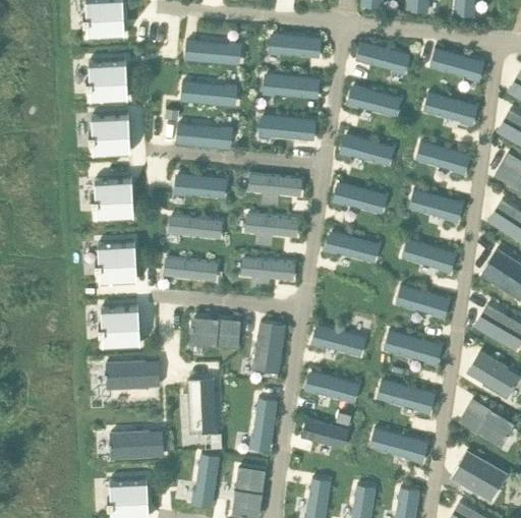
[(87,0),(88,16),(82,16),(83,24),(88,24),(89,39),(123,38),(122,0),(87,0)]
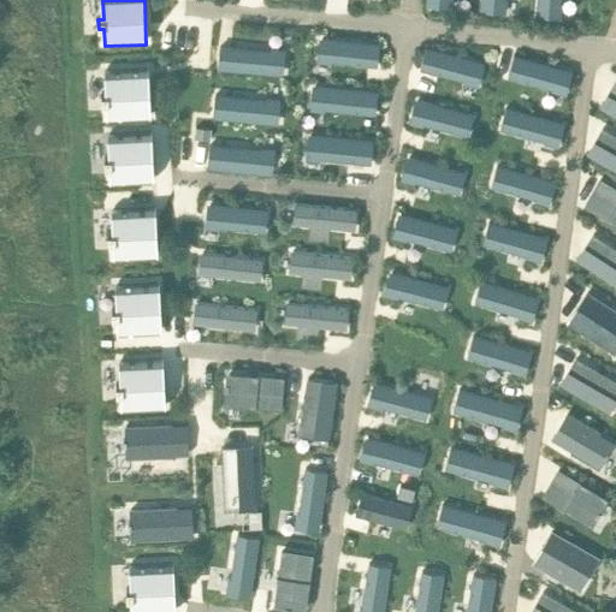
[(481,0),(480,12),(505,16),(508,1),(504,0),(481,0)]
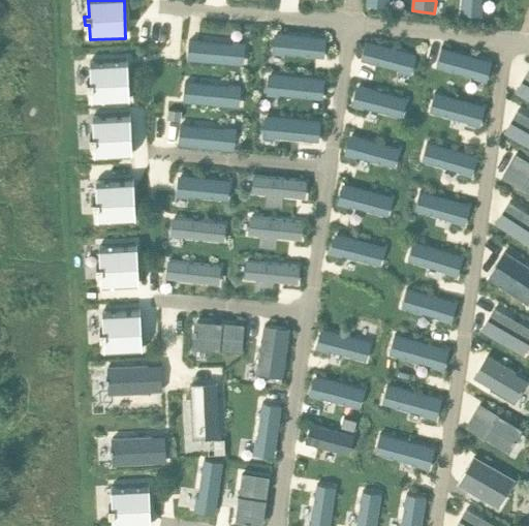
[(462,0),(461,16),(481,18),(483,4),(480,4),(480,0),(462,0)]
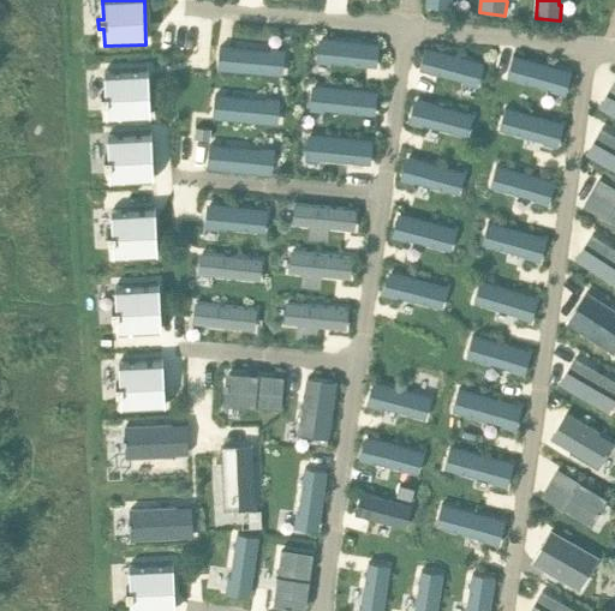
[(320,40),(317,66),(330,67),(330,64),(376,69),(378,46),(320,40)]
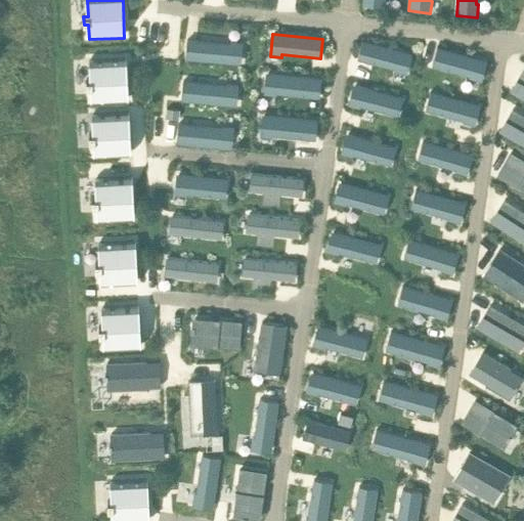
[(187,42),(185,61),(239,67),(242,44),(230,43),(230,46),(187,42)]
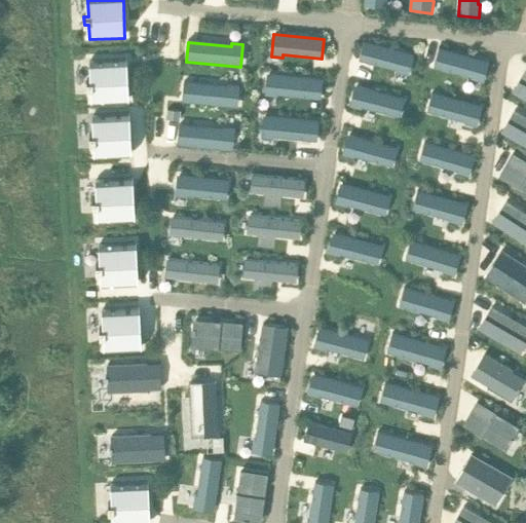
[(364,42),(360,61),(398,71),(397,73),(408,76),(413,55),(364,42)]
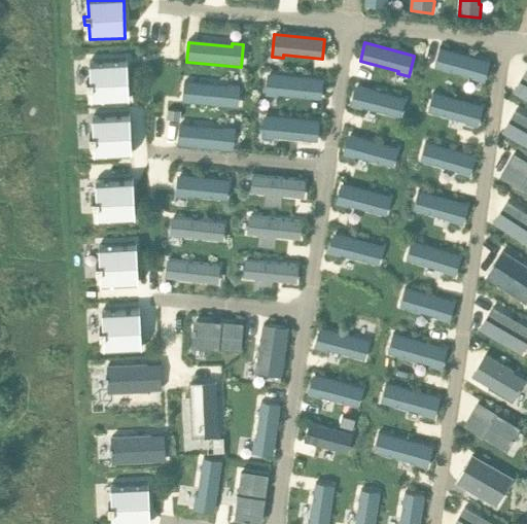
[(440,49),(434,67),(472,78),(471,80),(483,83),(489,63),(440,49)]
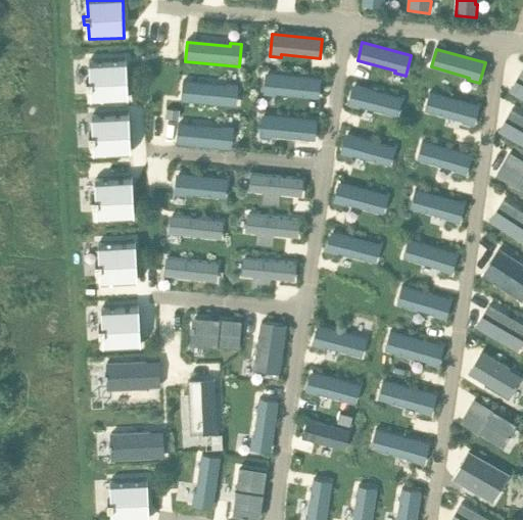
[(91,81),(86,81),(87,89),(91,89),(92,102),(127,101),(126,60),(91,61),(91,81)]
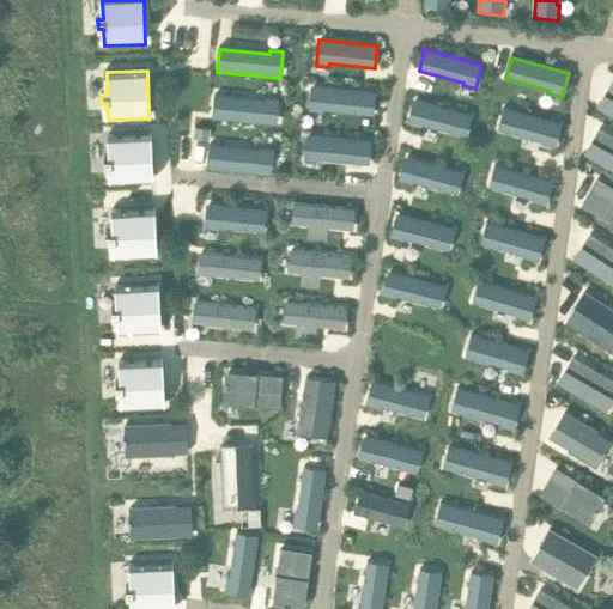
[(612,83),(612,84),(598,109),(612,117),(612,83)]
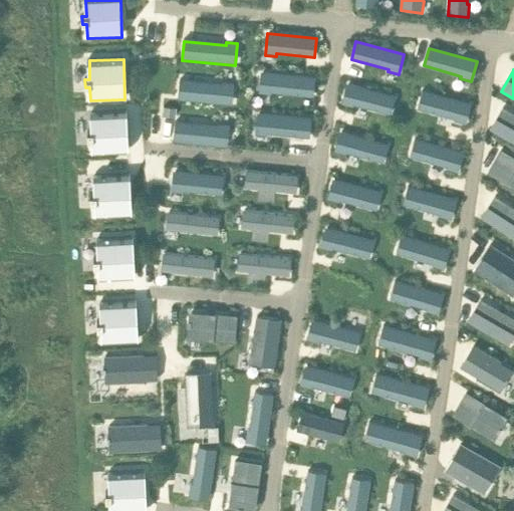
[(261,73),(259,94),(270,95),(270,93),(313,97),(315,78),(261,73)]
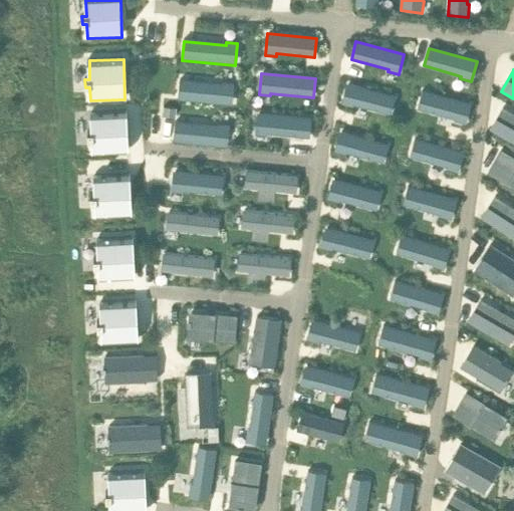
[(180,81),(179,100),(232,105),(234,84),(222,83),(222,85),(180,81)]
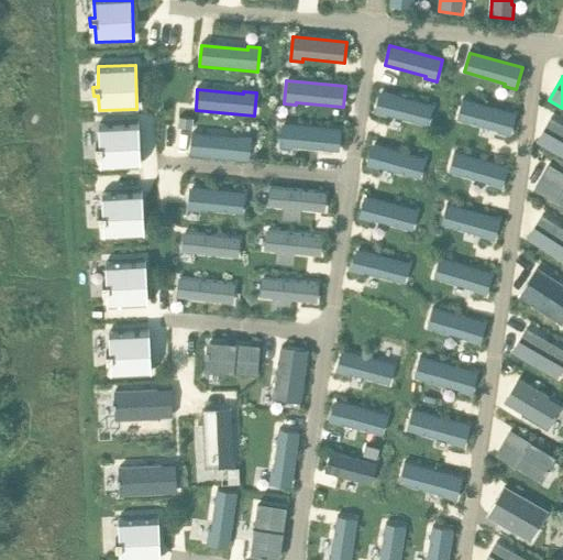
[(381,92),(374,114),(386,118),(387,116),(428,127),(433,107),(381,92)]
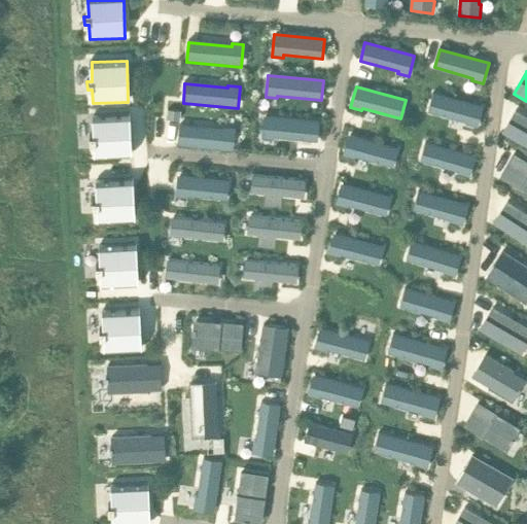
[(434,95),(429,112),(467,124),(466,126),(478,129),(483,108),(434,95)]
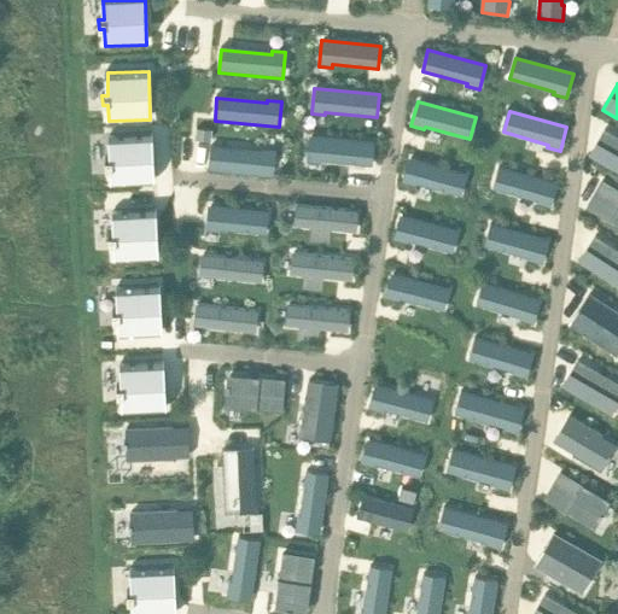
[(617,139),(604,130),(589,157),(617,174),(617,139)]
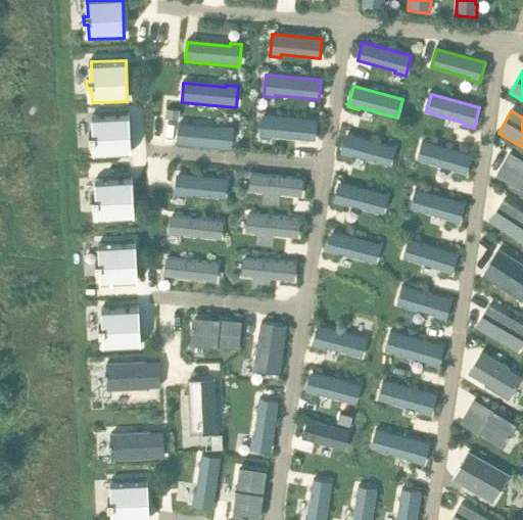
[(179,112),(167,111),(165,119),(178,120),(179,112)]
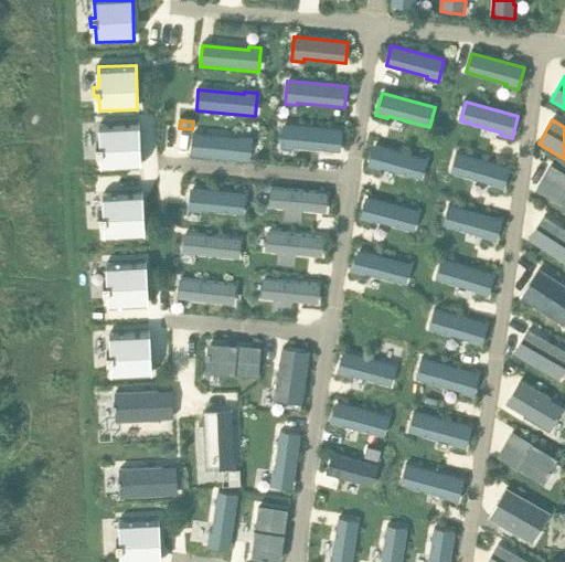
[(102,146),(96,146),(96,155),(102,155),(103,170),(140,168),(138,124),(100,126),(102,146)]
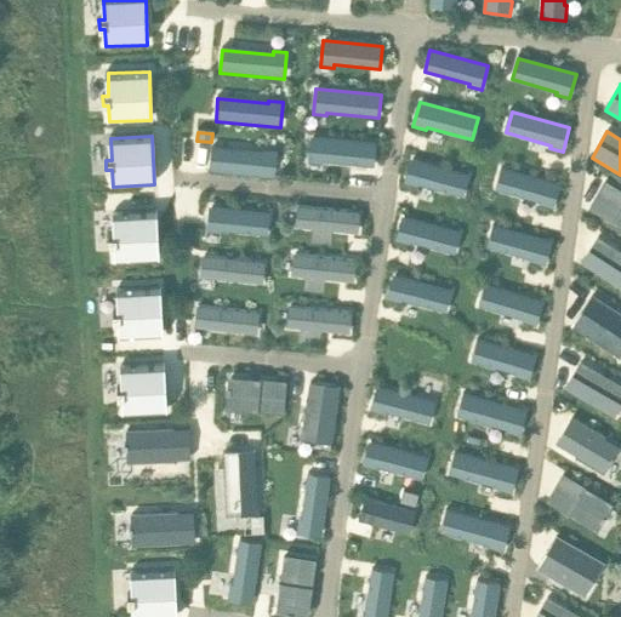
[(311,138),(308,164),(323,165),(323,163),(374,167),(376,144),(311,138)]
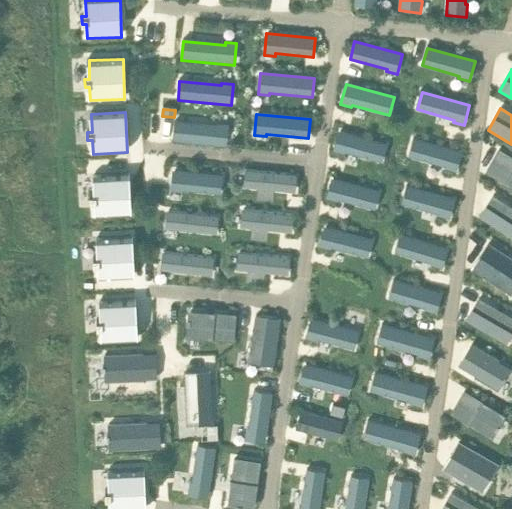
[(175,123),(174,142),(227,147),(229,125),(217,124),(217,127),(175,123)]
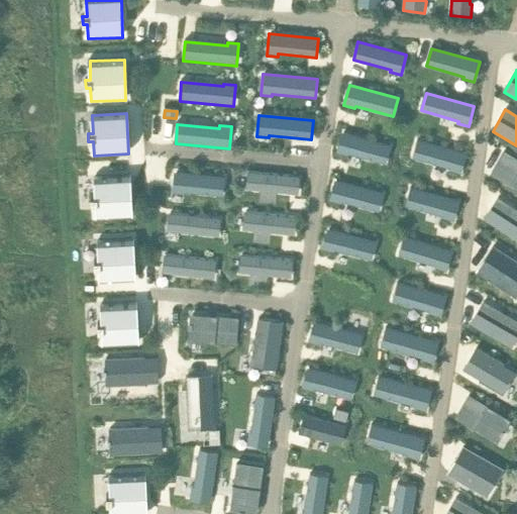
[(341,133),(336,153),(347,157),(348,155),(386,165),(390,146),(341,133)]
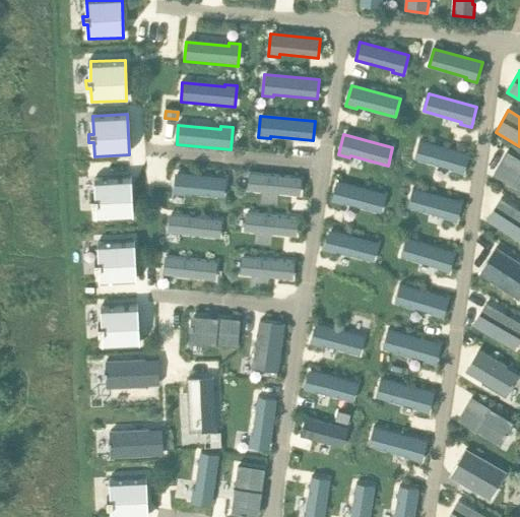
[(420,142),(415,160),(453,171),(452,173),(463,176),(469,155),(420,142)]
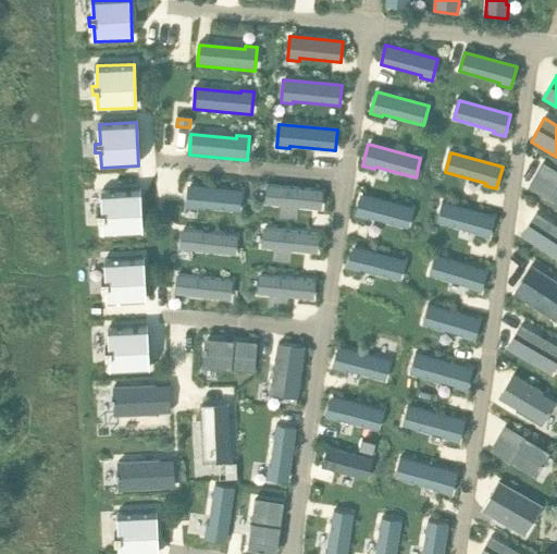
[(556,171),(543,163),(528,188),(556,206),(556,171)]
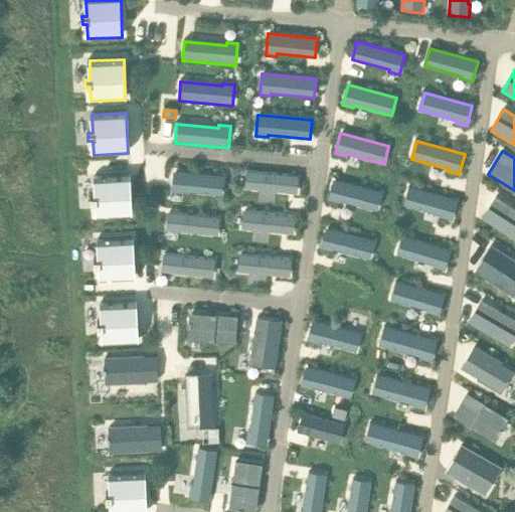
[(246,172),(245,189),(297,194),(298,176),(246,172)]
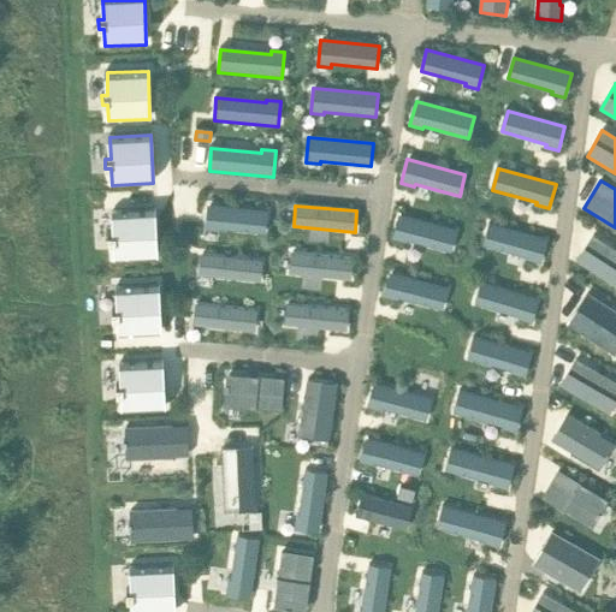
[(208,207),(206,231),(219,232),(219,230),(266,235),(267,213),(208,207)]
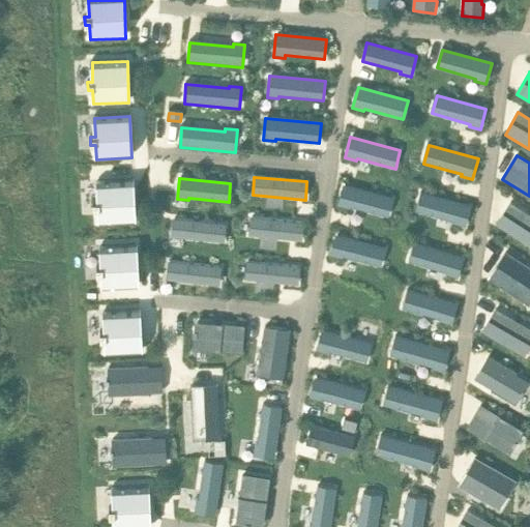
[(98,202),(93,202),(94,209),(98,209),(99,224),(135,223),(134,181),(98,182),(98,202)]
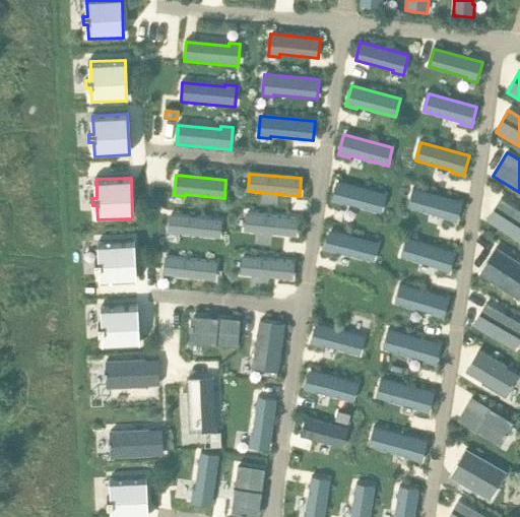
[(336,182),(331,202),(342,205),(343,203),(381,213),(385,195),(336,182)]
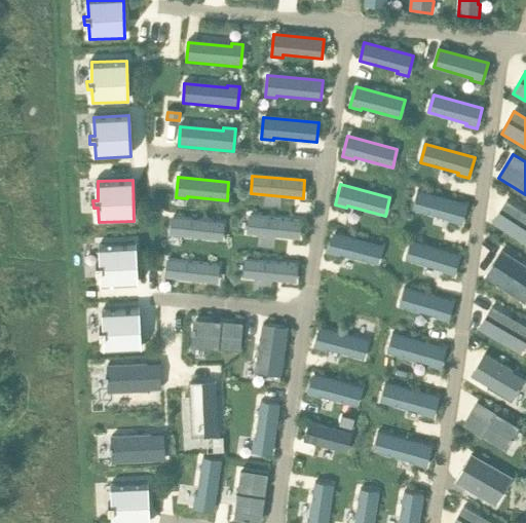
[(418,192),(413,211),(451,221),(451,223),(462,226),(467,206),(418,192)]
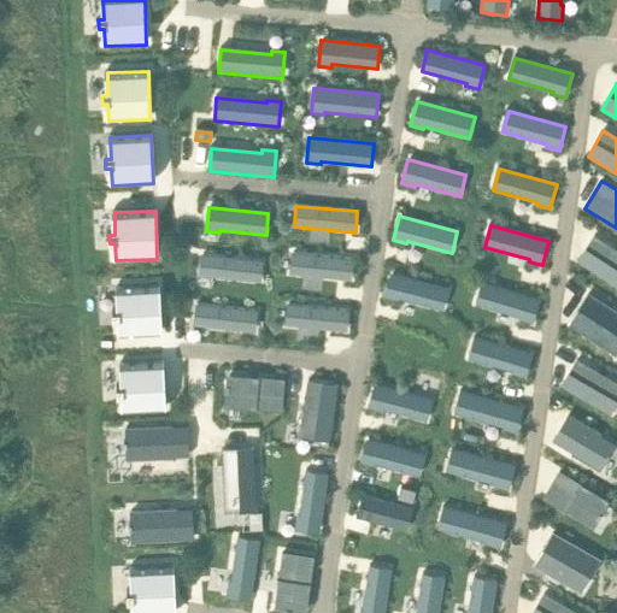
[(616,252),(594,239),(579,264),(616,287),(616,252)]
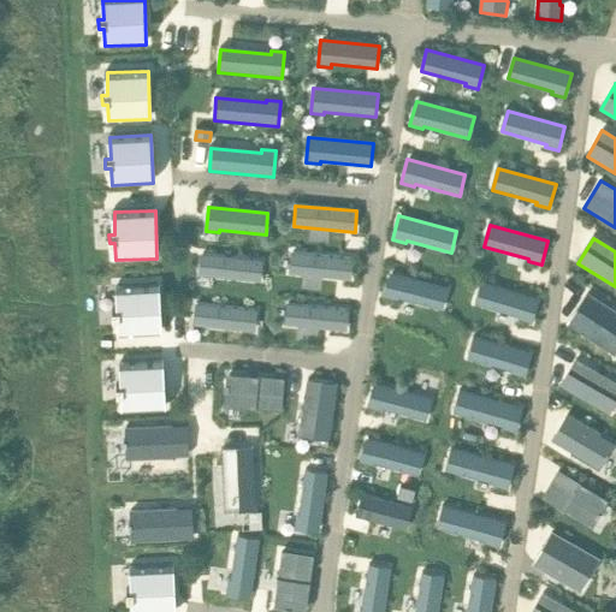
[(291,254),(289,274),(350,280),(353,259),(291,254)]
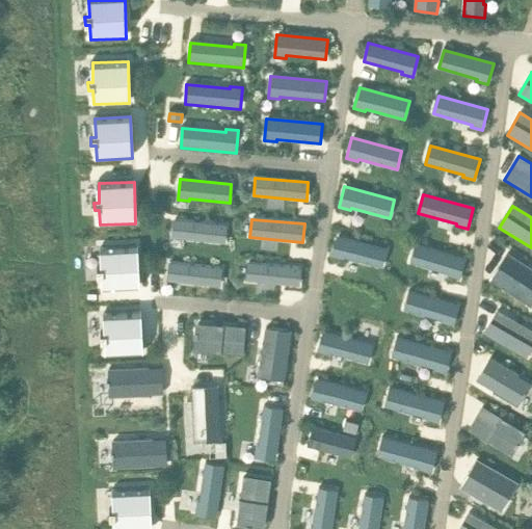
[(174,220),(171,239),(224,244),(227,226),(174,220)]
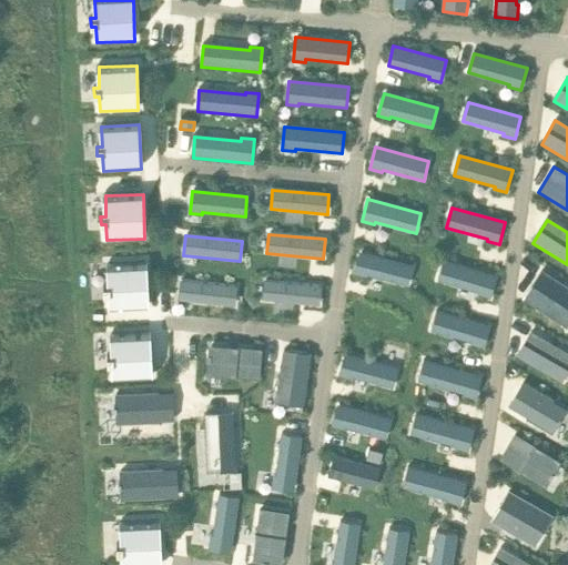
[(359,253),(354,275),(366,279),(367,276),(407,288),(413,268),(359,253)]
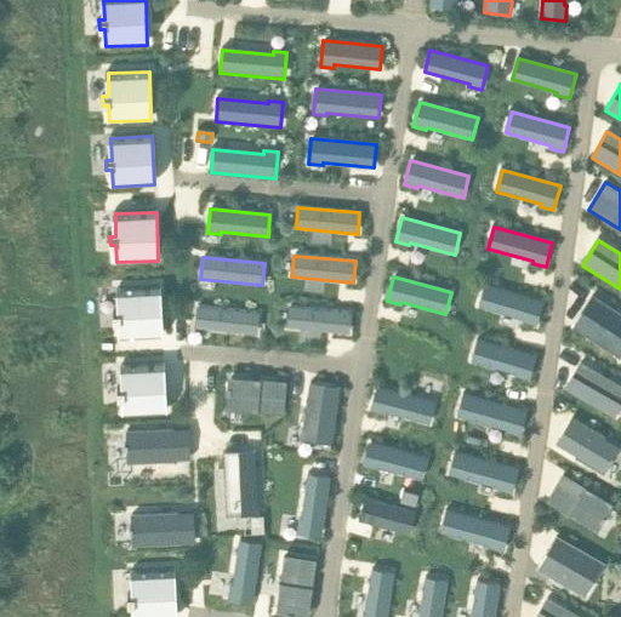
[(485,286),(479,308),(524,320),(524,324),(537,327),(543,302),(485,286)]
